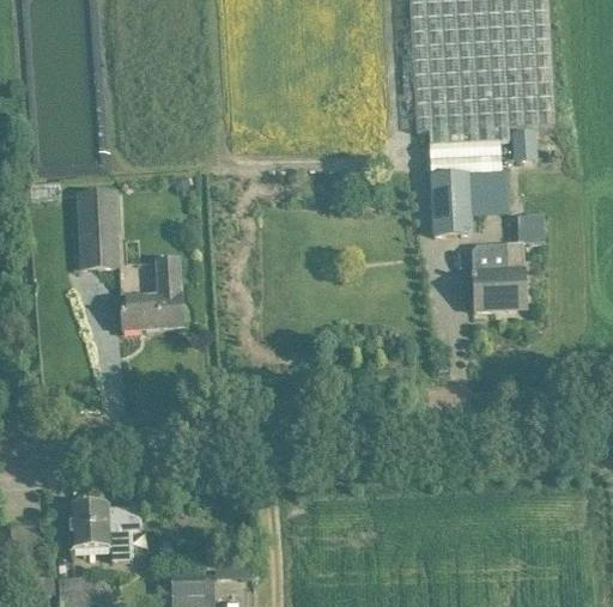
[(411,0),(418,129),(431,129),(432,174),(435,234),(472,232),(471,216),(468,171),(502,170),(499,141),(510,140),(509,126),(554,122),(546,0),(411,0)]
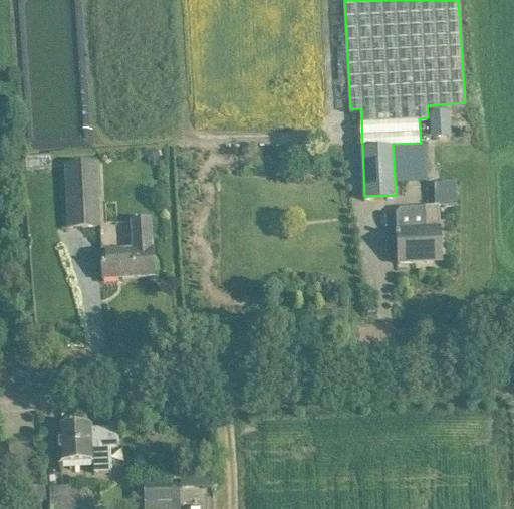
[(432,134),(450,132),(448,107),(430,109),(432,134)]
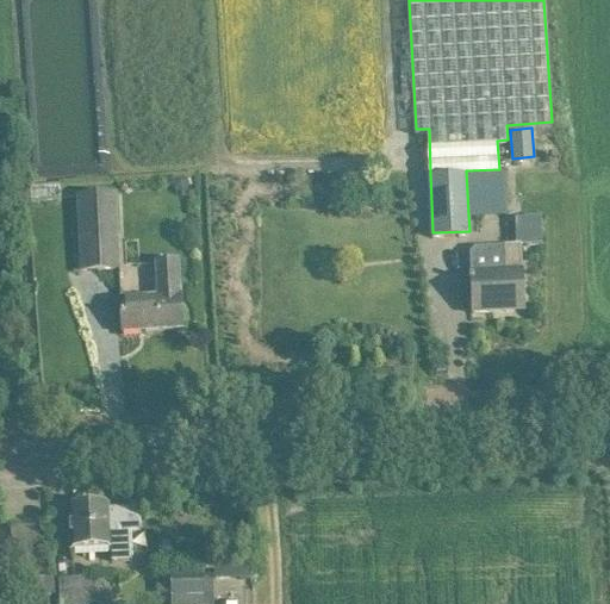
[(119,265),(116,188),(78,190),(81,266),(119,265)]
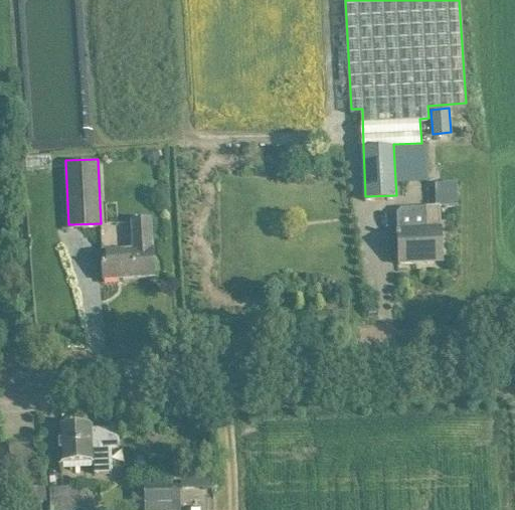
[(441,226),(440,226),(440,203),(402,204),(397,210),(397,227),(395,227),(396,235),(397,235),(398,261),(415,261),(415,255),(442,252),(441,226)]
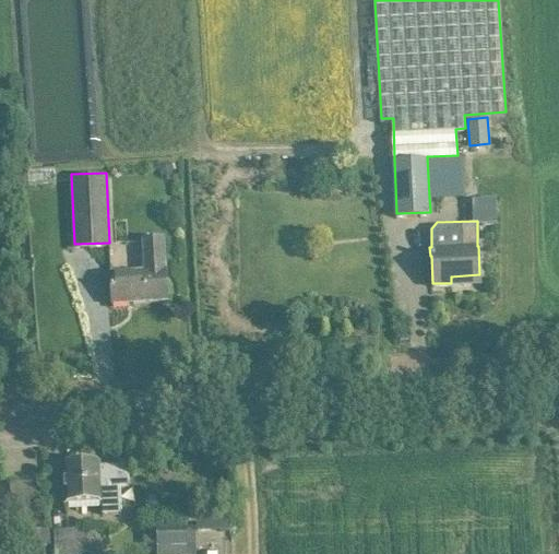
[(167,297),(163,235),(142,237),(144,268),(110,270),(111,301),(167,297)]
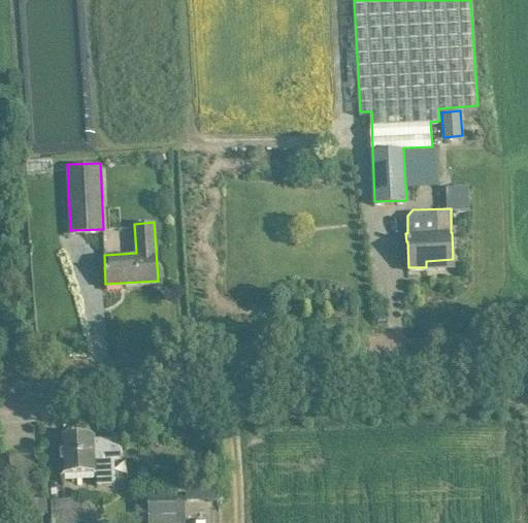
[(58,435),(60,472),(96,470),(97,482),(113,481),(112,458),(121,457),(120,435),(95,436),(95,433),(58,435)]
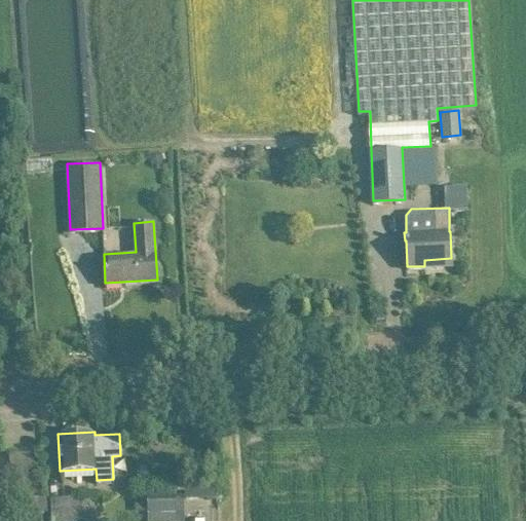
[(8,452),(12,490),(42,489),(42,479),(38,479),(35,450),(8,452)]
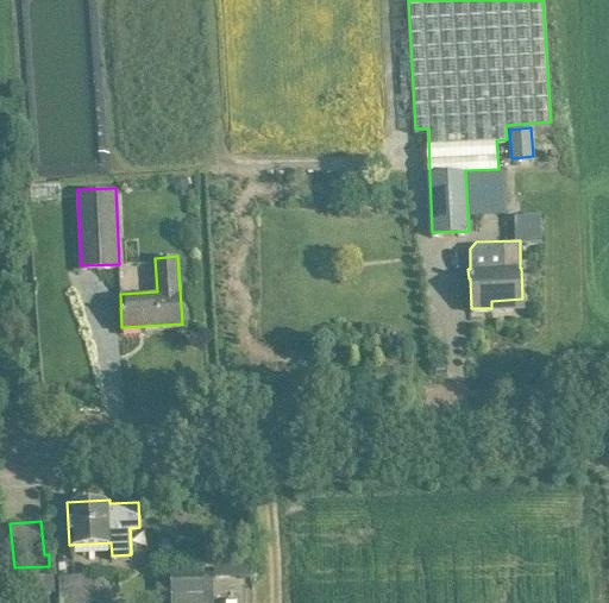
[(58,575),(60,602),(110,602),(108,586),(100,588),(99,571),(58,575)]
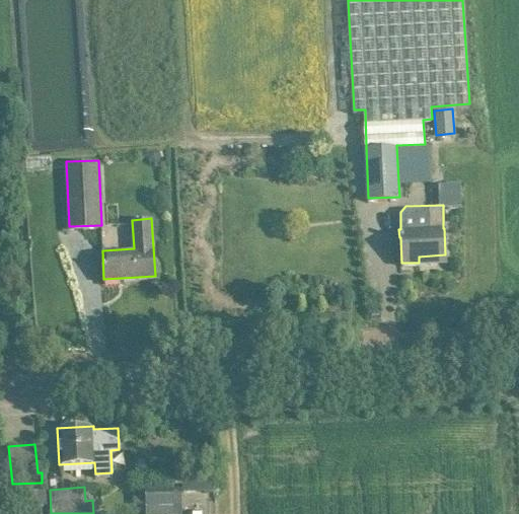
[(145,503),(144,513),(172,513),(173,487),(144,487),(144,489),(133,489),(134,503),(145,503)]
